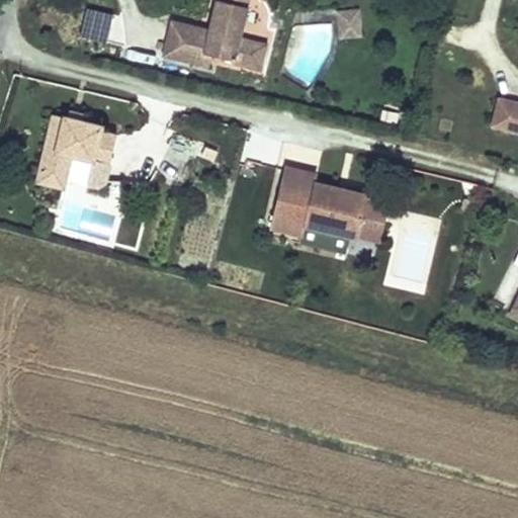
[(242,36),(249,7),(219,0),(217,0),(211,19),(219,21),(216,30),(209,29),(204,54),(211,56),(234,61),(236,61),(242,36)]
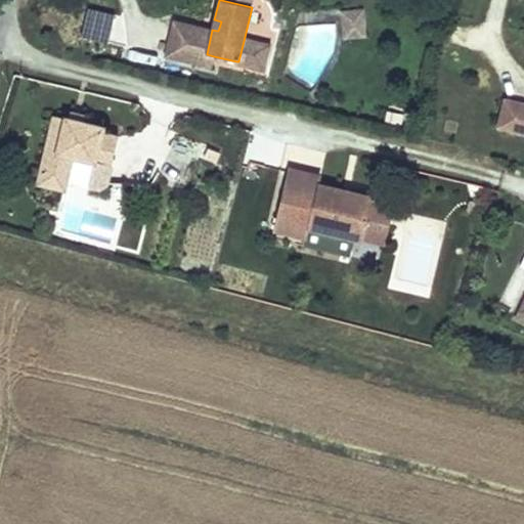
[(367,38),(364,8),(340,10),(343,40),(367,38)]
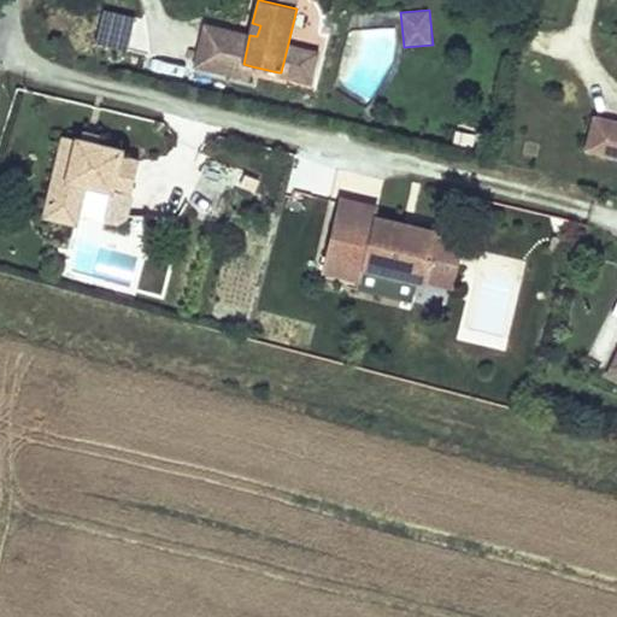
[(257,36),(260,25),(252,23),(250,35),(257,36)]
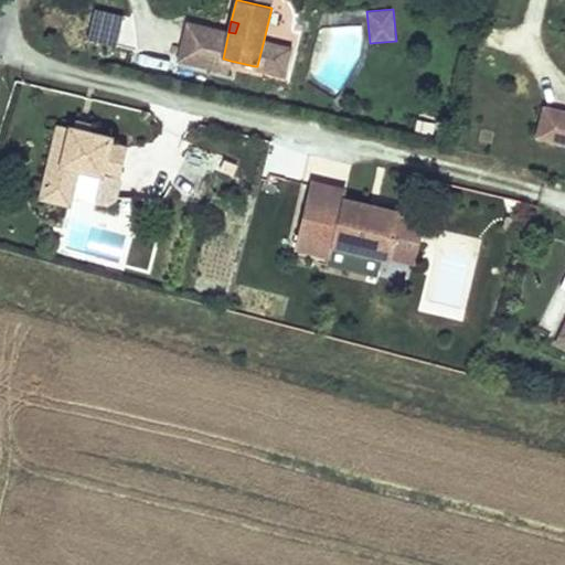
[(214,56),(223,59),(228,32),(188,22),(178,62),(211,70),(214,56)]
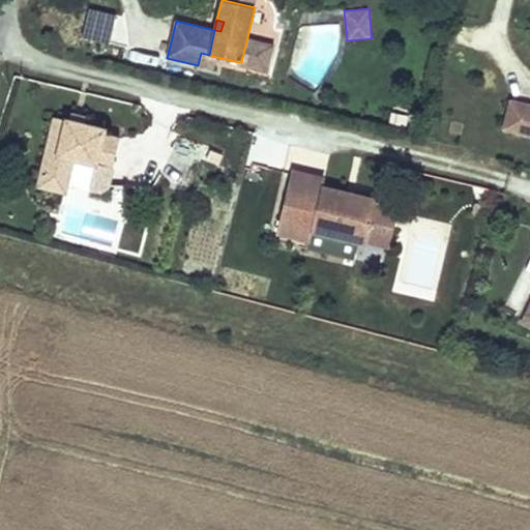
[(274,45),(247,37),(241,62),(239,62),(239,65),(268,72),(274,45)]
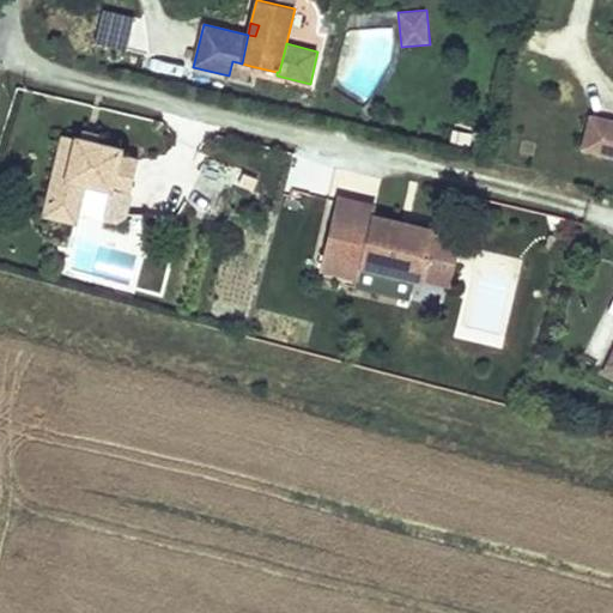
[(248,79),(250,66),(242,64),(232,61),(229,76),(248,79)]
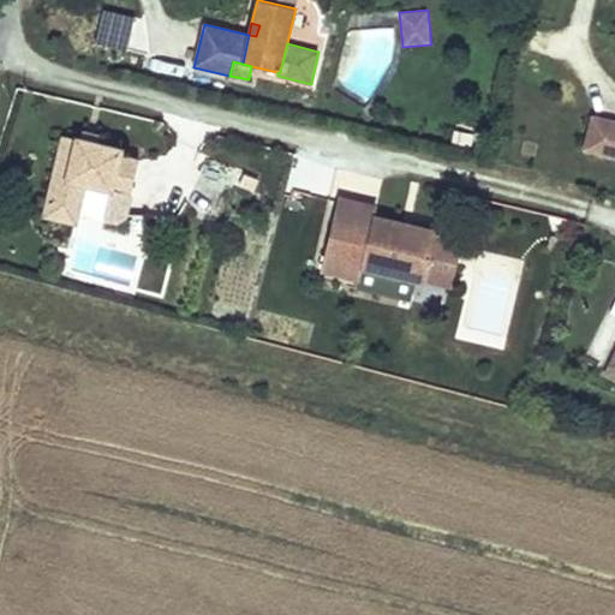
[(603,154),(611,123),(593,118),(586,149),(603,154)]
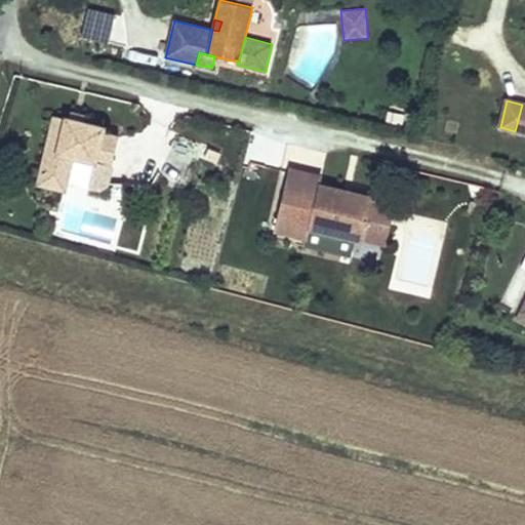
[(524,105),(522,105),(515,131),(524,133),(524,105)]
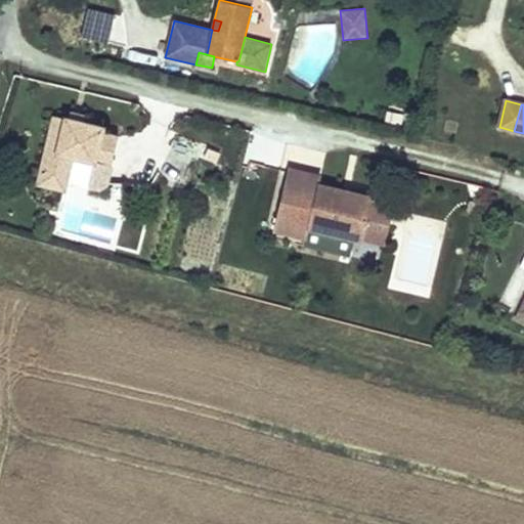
[(84,123),(86,117),(70,113),(69,119),(84,123)]
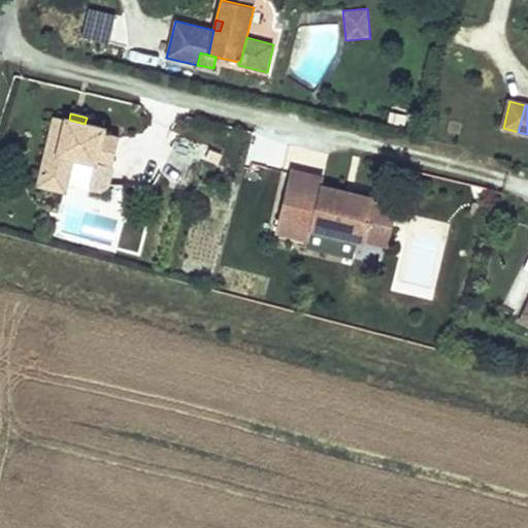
[(69,120),(55,117),(40,177),(66,184),(72,158),(96,163),(90,190),(100,193),(106,188),(119,138),(102,134),(103,128),(85,124),(69,120)]
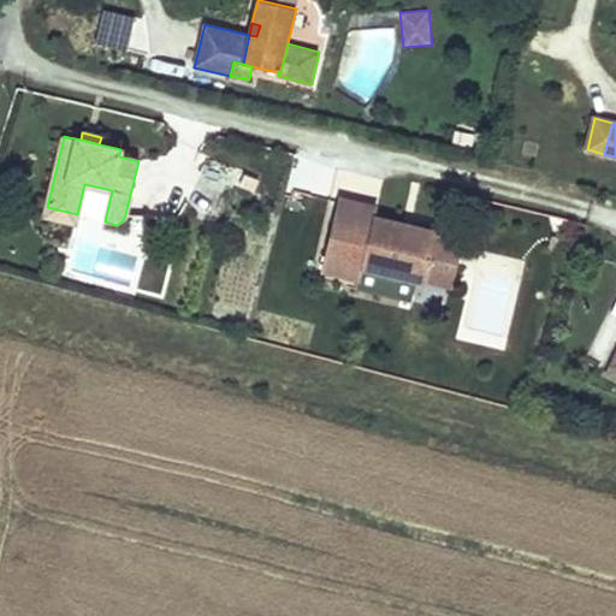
[(105,221),(112,190),(84,184),(77,214),(105,221)]
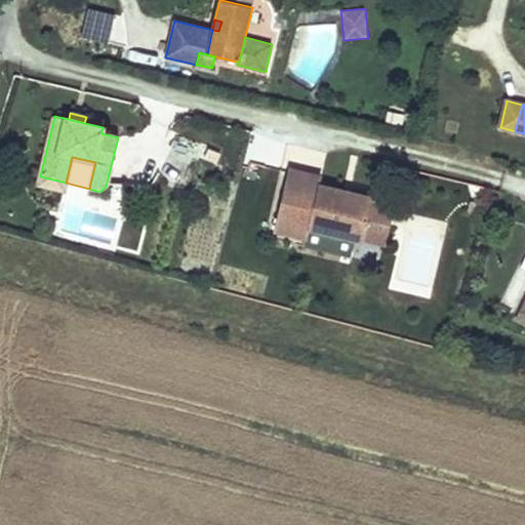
[(308,239),(310,229),(320,185),(321,179),(289,171),(275,232),(308,239)]
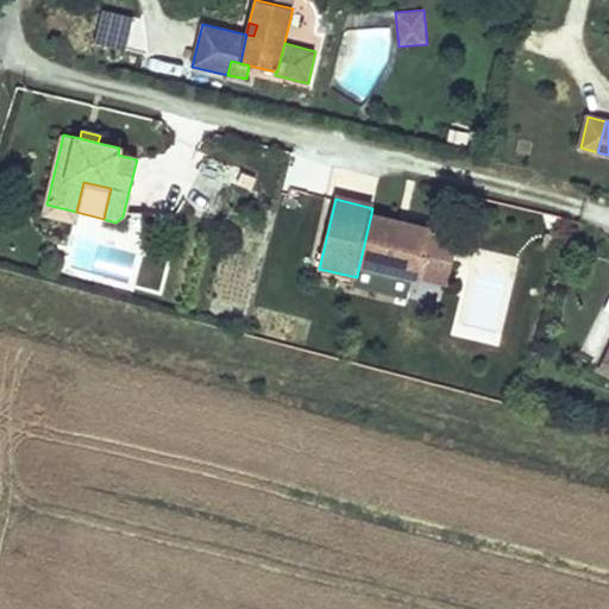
[(75,220),(76,212),(46,205),(44,213),(75,220)]
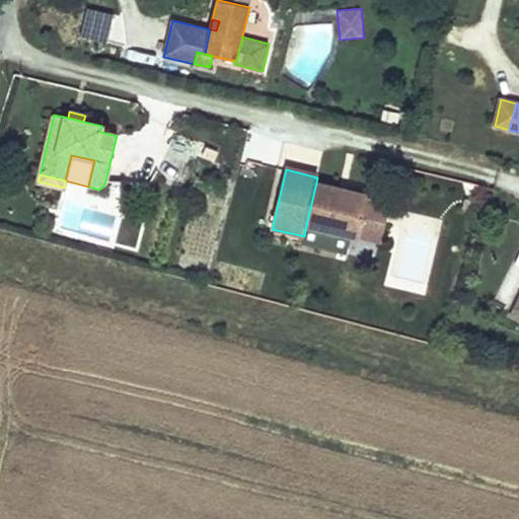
[(122,197),(123,181),(105,180),(104,184),(112,197),(122,197)]
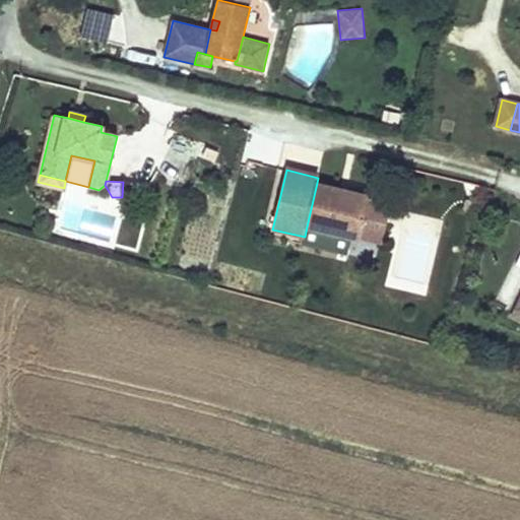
[(317,183),(307,226),(361,240),(371,195),(347,190),(346,195),(339,193),(340,188),(317,183)]
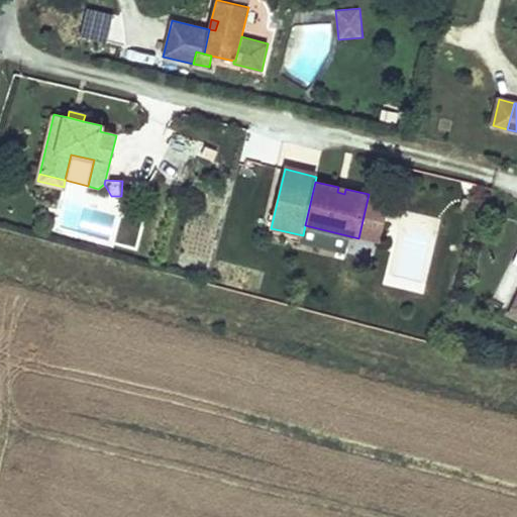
[(380,242),(390,199),(369,194),(358,238),(380,242)]
